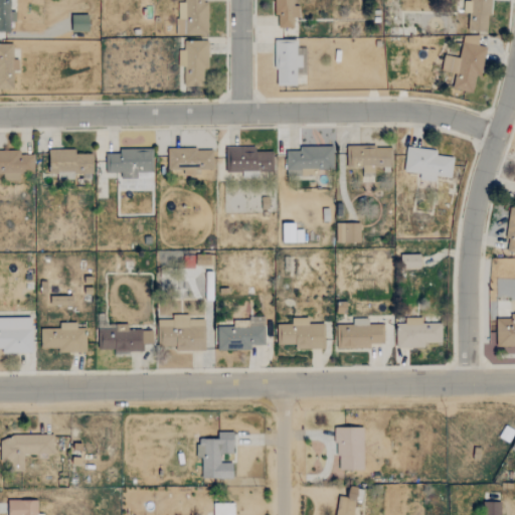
[(0,0),(0,32),(10,32),(10,22),(16,22),(15,11),(10,11),(10,0),(0,0)]
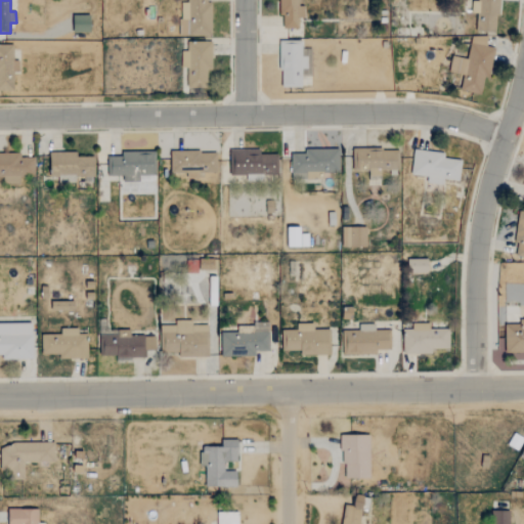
[(188,37),(212,36),(212,1),(207,2),(207,0),(187,0),(187,2),(181,3),(181,18),(188,18),(188,37)]
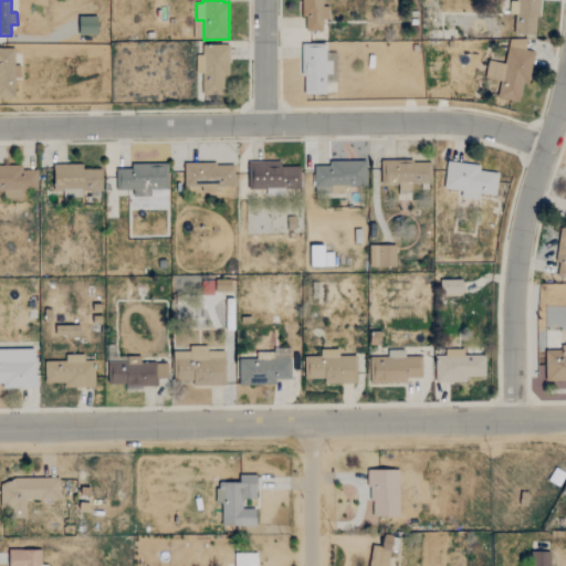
[(323,31),(323,19),(329,19),(329,7),(323,7),(323,0),(302,0),(302,17),(306,17),(306,31),(323,31)]
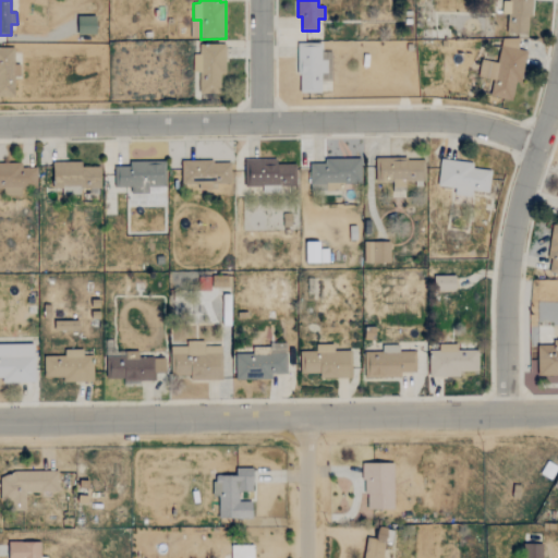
[(531,0),(511,0),(510,34),(530,34),(531,0)]
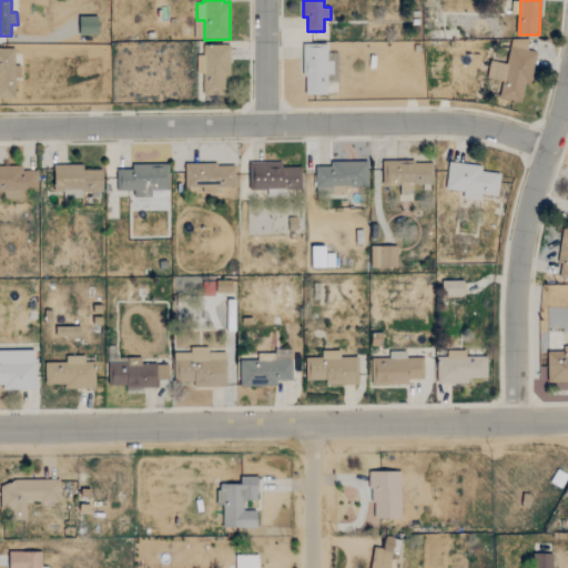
[(99,36),(99,16),(79,17),(80,36),(99,36)]
